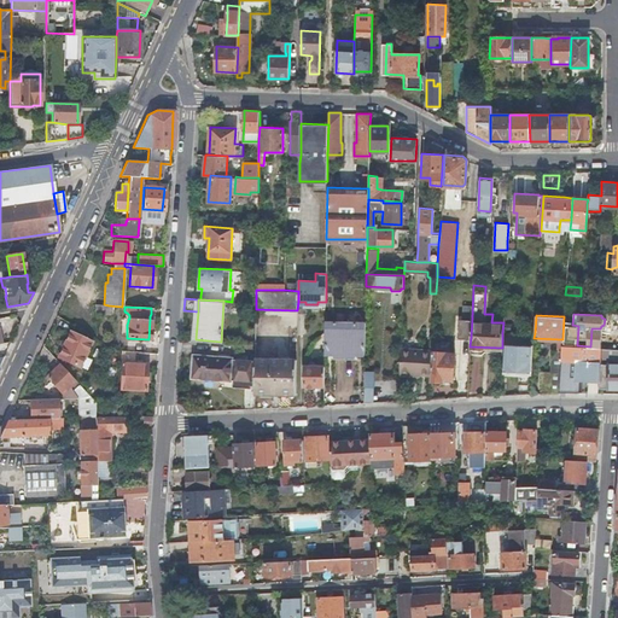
[(459,337),(471,337),(472,318),(460,318),(459,337)]
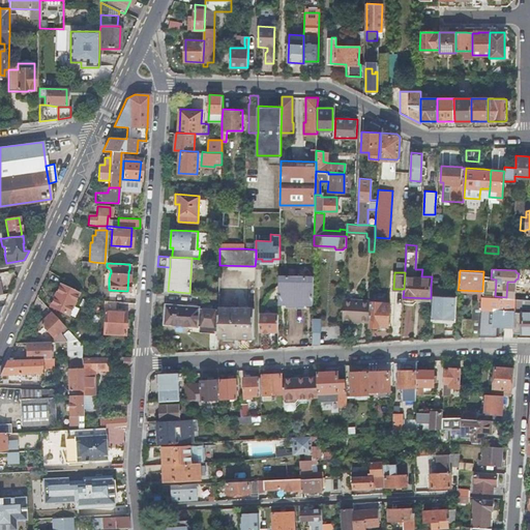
[(312,303),(313,275),(278,275),(278,303),(287,303),(304,303),(312,303)]
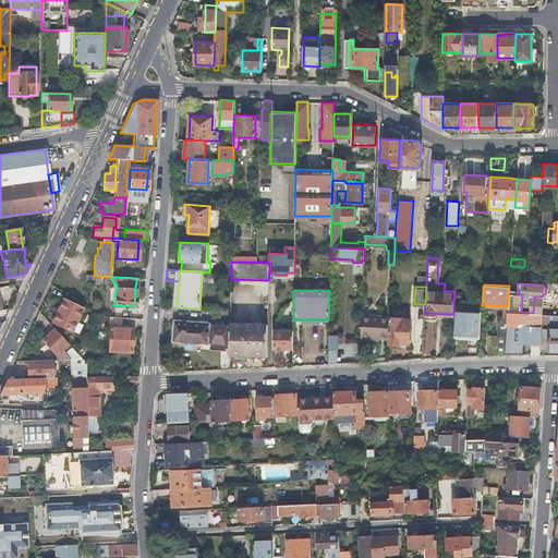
[(70,331),(71,330),(75,322),(81,307),(61,299),(50,323),(70,331)]
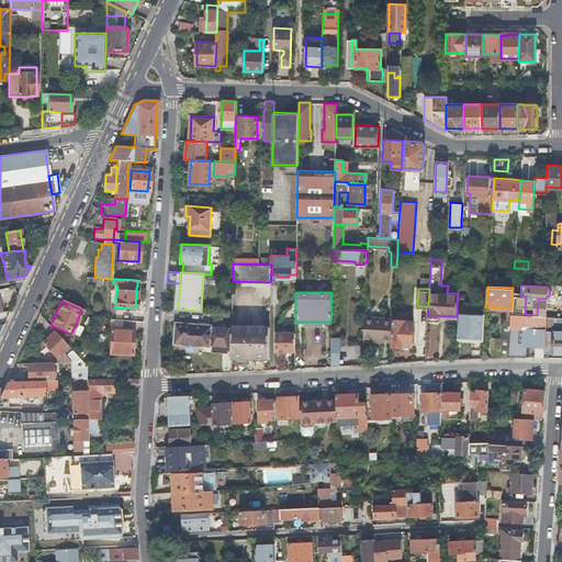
[(457,302),(457,311),(467,311),(467,306),(468,302),(457,302)]
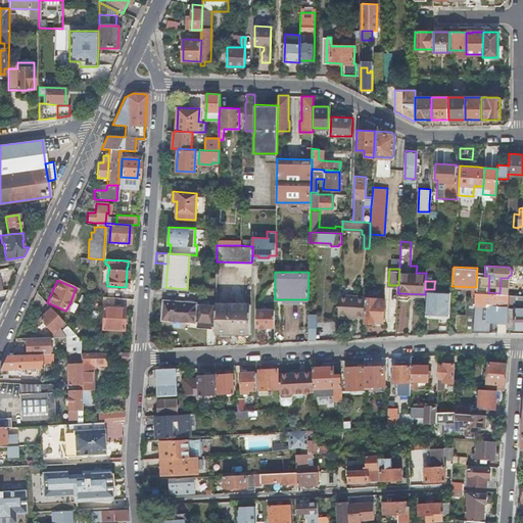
[(448,315),(449,292),(427,292),(426,314),(448,315)]
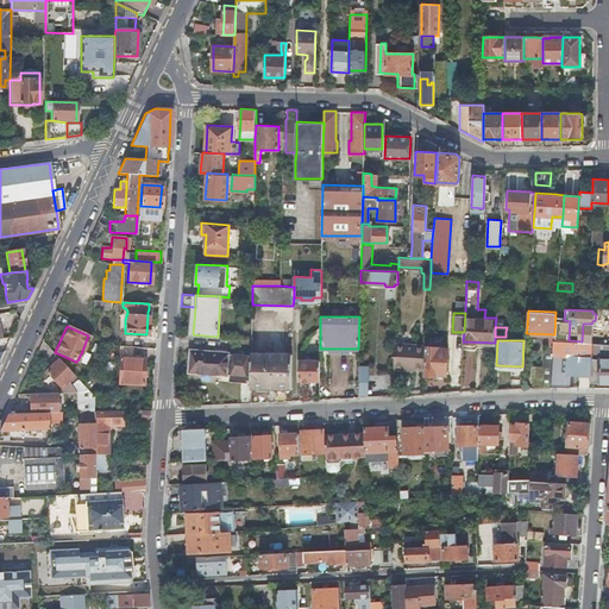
[(551,374),(550,387),(589,387),(589,382),(591,358),(591,352),(592,343),(582,341),(569,340),(563,340),(553,340),(553,351),(567,352),(566,374),(551,374)]
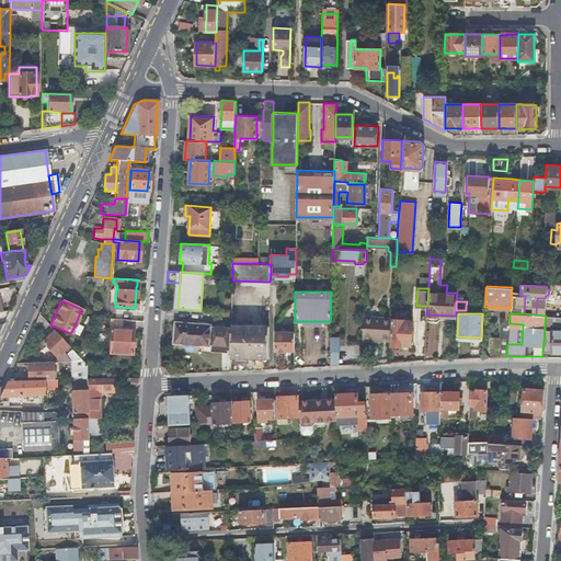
[(392,318),(364,316),(363,339),(390,341),(392,318)]
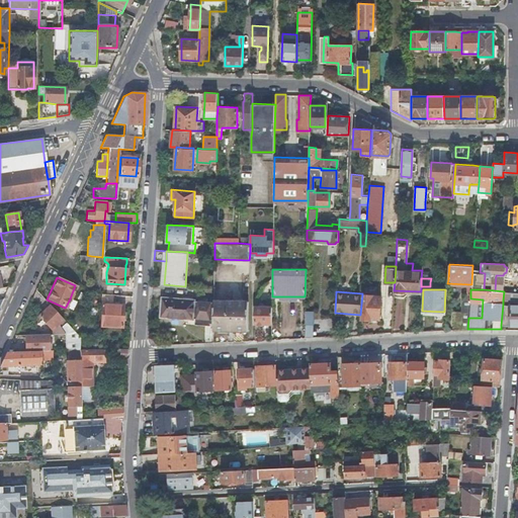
[(517,291),(504,291),(503,299),(517,299),(517,291)]
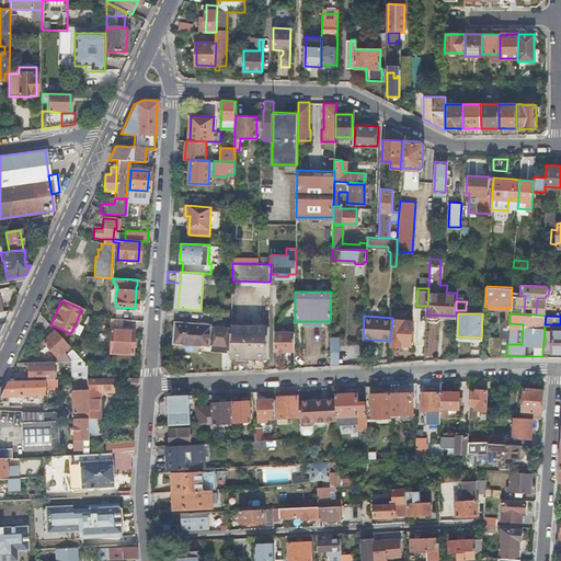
[(412,319),(392,318),(390,341),(390,343),(392,343),(392,345),(393,346),(400,346),(401,346),(401,343),(403,344),(403,343),(411,343),(412,319)]
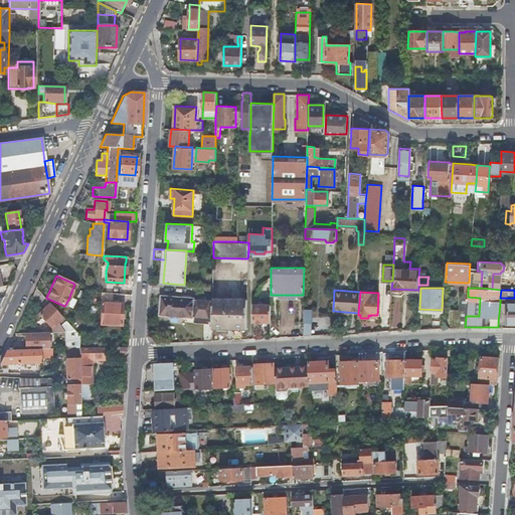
[(109,293),(100,293),(100,302),(114,303),(114,294),(109,293)]
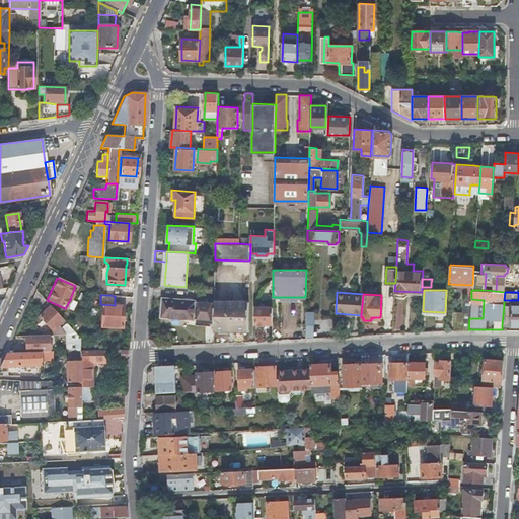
[(213,323),(214,302),(163,298),(161,315),(195,318),(195,324),(211,325),(211,322),(213,323)]
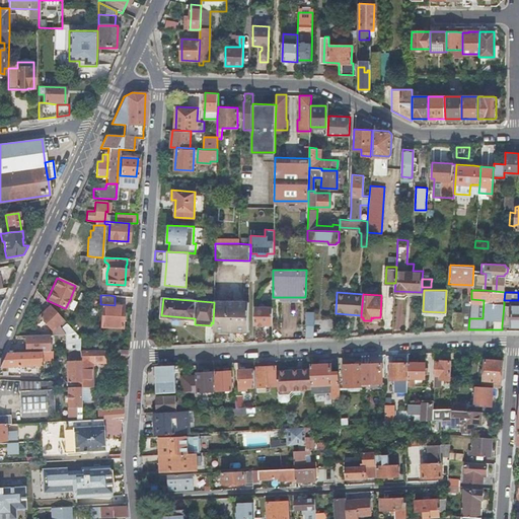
[(70,299),(66,307),(71,309),(75,301),(70,299)]
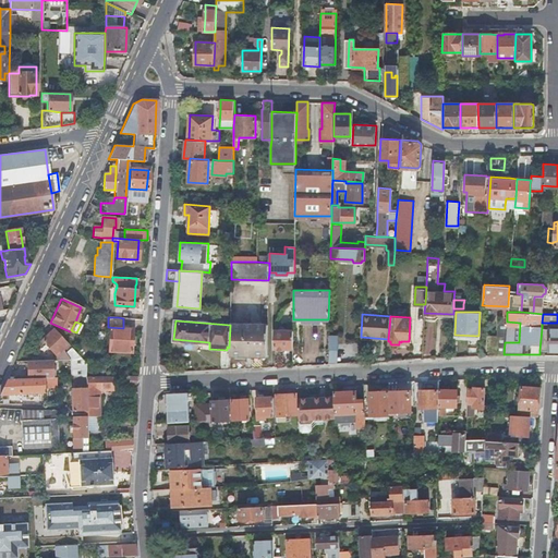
[(267,324),(230,323),(230,325),(229,348),(229,354),(267,355),(268,324),(267,324)]
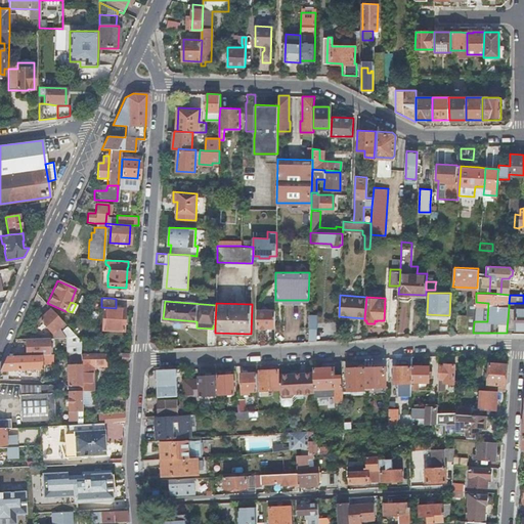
[(116,308),(101,307),(100,330),(123,331),(124,308),(116,308)]
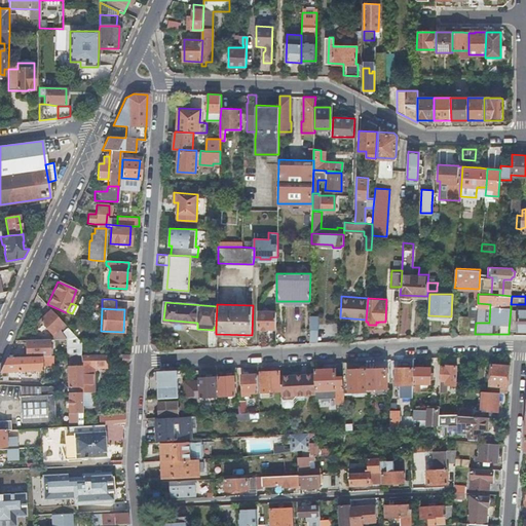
[(525,309),(511,309),(509,330),(525,330),(525,309)]
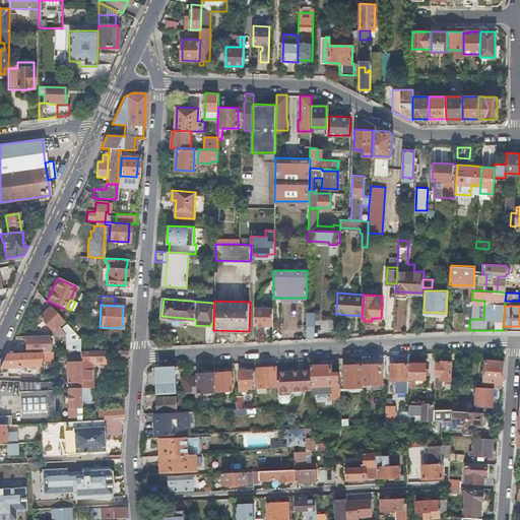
[(79,350),(79,338),(66,324),(62,328),(59,324),(62,321),(49,307),(38,317),(51,331),(51,335),(65,335),(65,351),(79,350)]
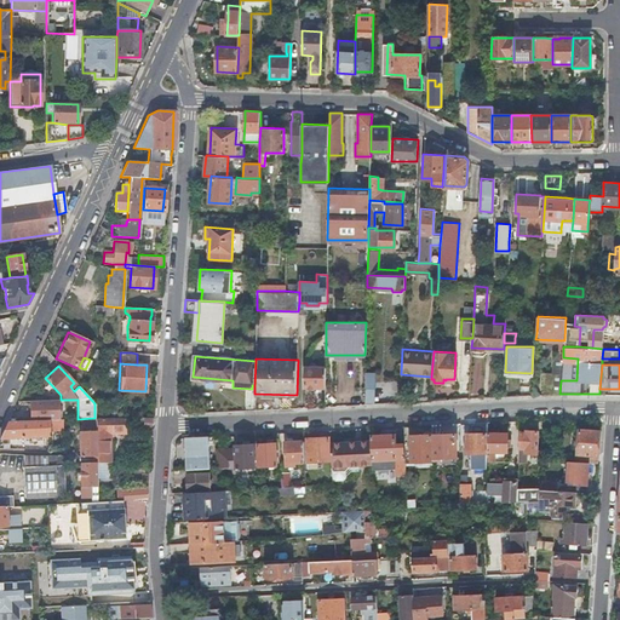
[(326,373),(326,367),(305,366),(305,386),(326,386),(326,373)]
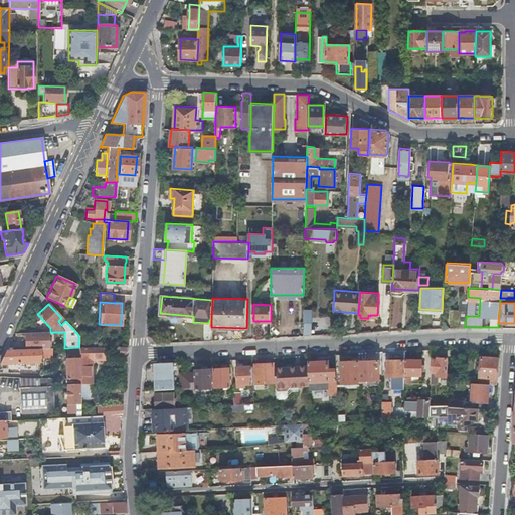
[(451,313),(451,327),(465,327),(466,316),(466,314),(451,313)]
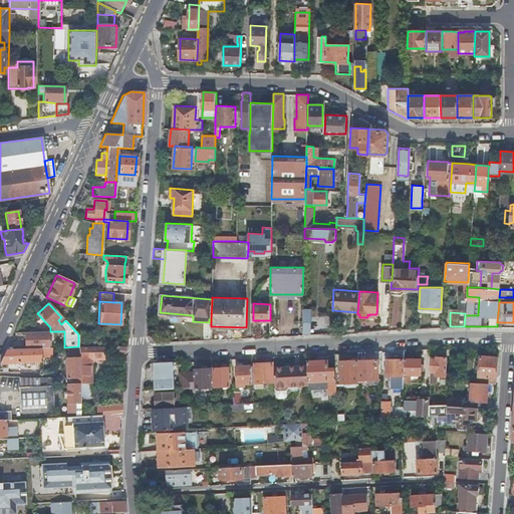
[(47,331),(24,332),(24,348),(40,347),(48,347),(47,331)]
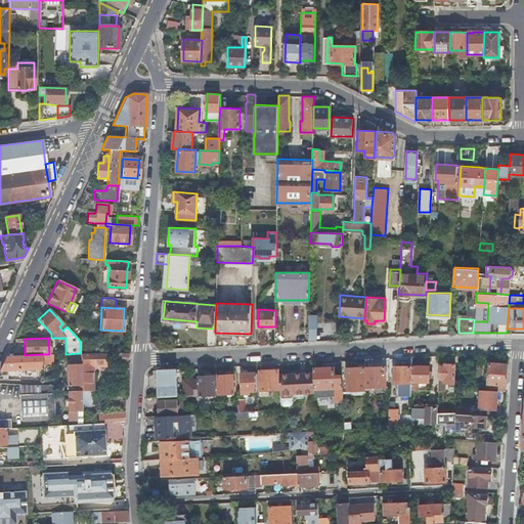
[(77,386),(81,385),(80,365),(80,353),(66,354),(66,365),(67,386),(77,386)]
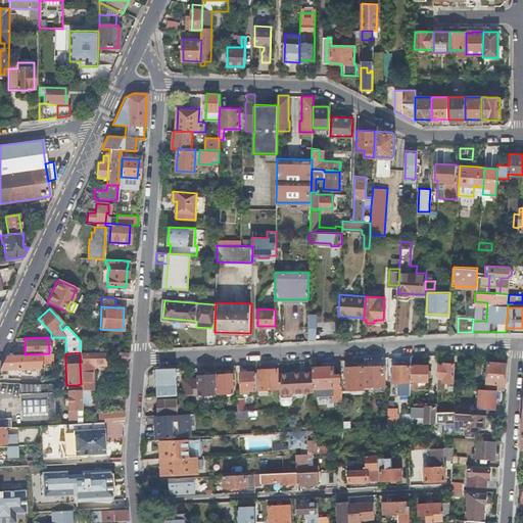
[(90,365),(90,359),(90,352),(80,352),(80,365),(81,384),(81,387),(81,390),(89,389),(91,389),(90,365)]
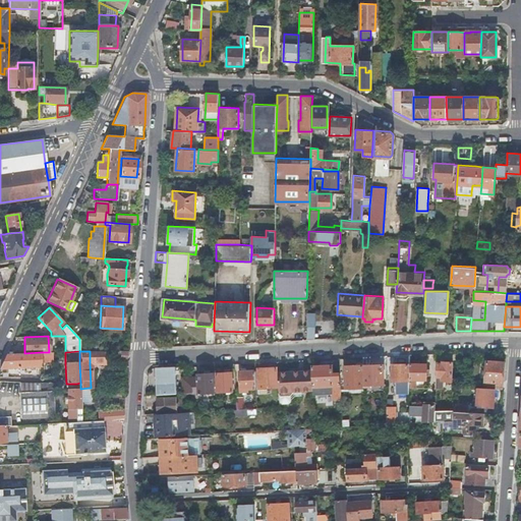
[(24,353),(6,354),(0,366),(0,368),(38,368),(38,360),(38,356),(41,356),(41,352),(24,353)]
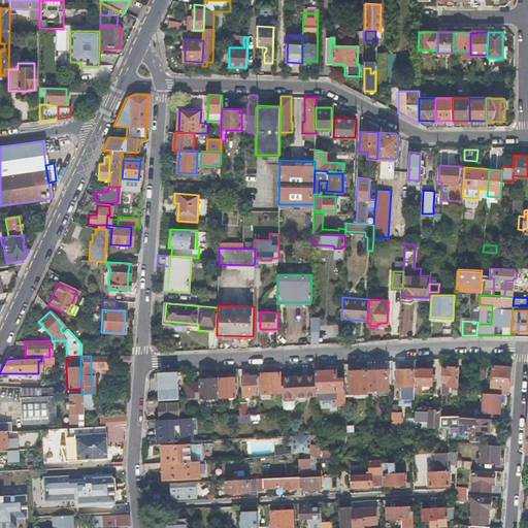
[(501,393),(508,394),(510,367),(493,365),(491,386),(492,386),(492,388),(487,388),(487,392),(501,393)]
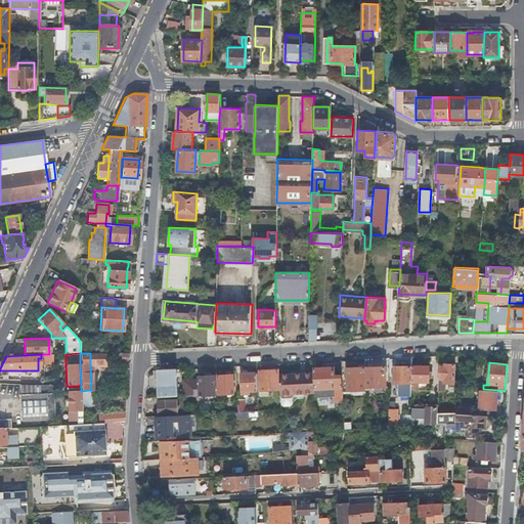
[(438,389),(444,389),(445,381),(453,382),(454,363),(444,363),(444,364),(439,364),(438,378),(438,389)]
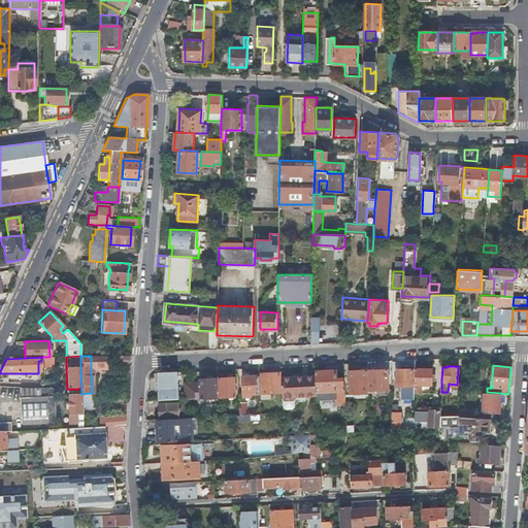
[(388,368),(368,369),(368,389),(388,388),(388,368)]
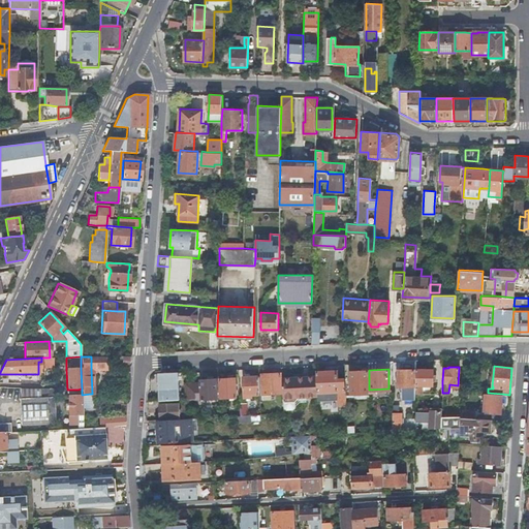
[(414,398),(414,369),(398,369),(398,378),(395,378),(395,380),(398,380),(398,389),(402,389),(402,399),(414,398)]
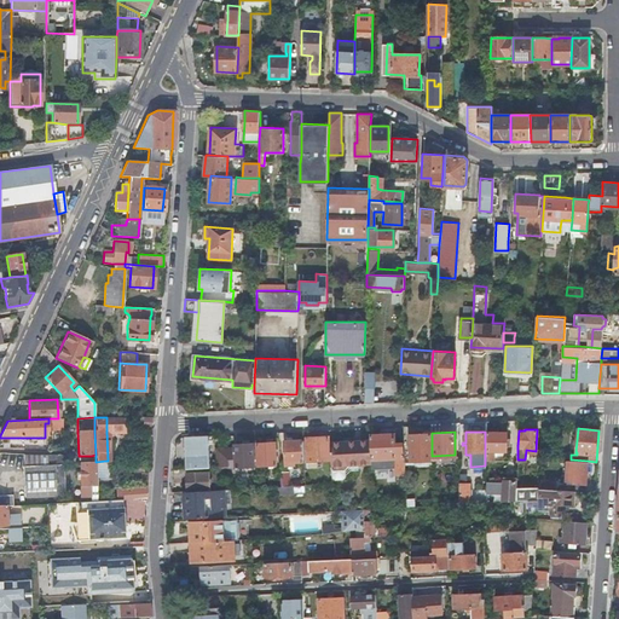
[(487,432),(486,461),(493,461),(493,456),(492,456),(492,450),(505,450),(505,446),(509,446),(509,441),(505,441),(505,432),(487,432)]
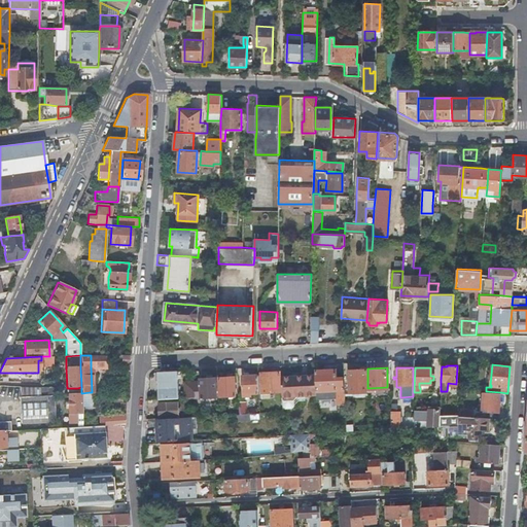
[(345,403),(344,377),(337,378),(336,369),(315,370),(315,374),(316,390),(316,394),(316,398),(336,397),(336,403),(345,403)]
